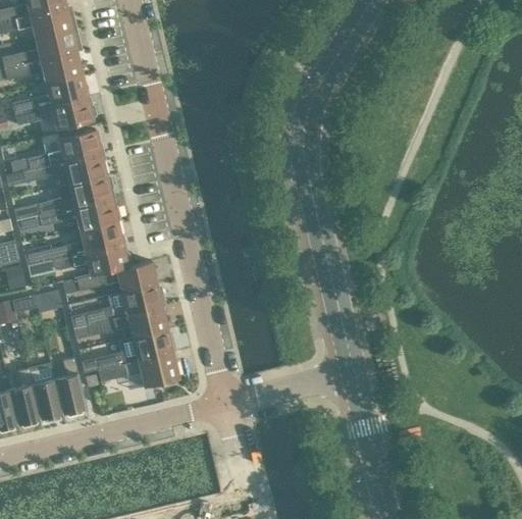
[(13,7),(0,9),(0,21),(67,6),(65,0),(25,0),(27,4),(13,7)]
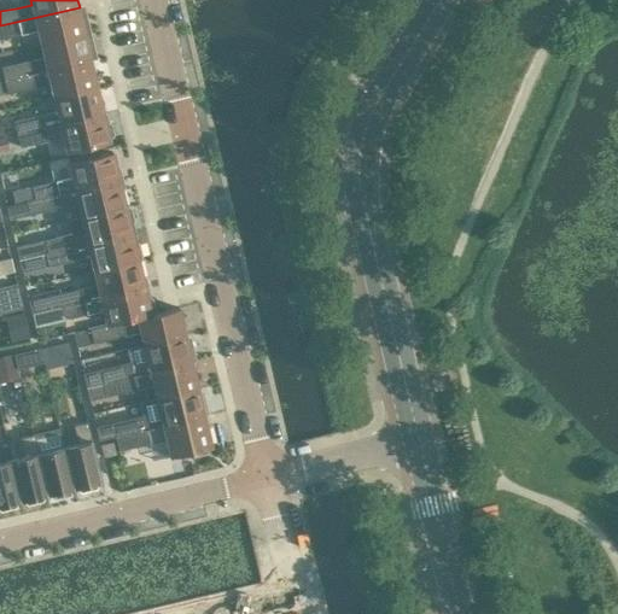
[(80,7),(0,25),(0,39),(22,35),(22,34),(38,30),(41,45),(86,34),(85,31),(87,30),(89,28),(87,18),(85,17),(82,18),(80,7)]
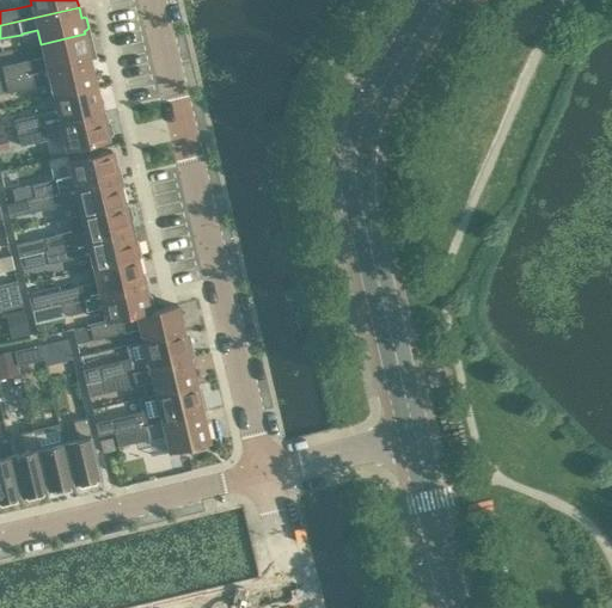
[(28,61),(2,67),(5,80),(91,60),(89,50),(91,49),(92,47),(91,37),(89,36),(85,37),(85,34),(41,44),(44,59),(28,62),(28,61)]
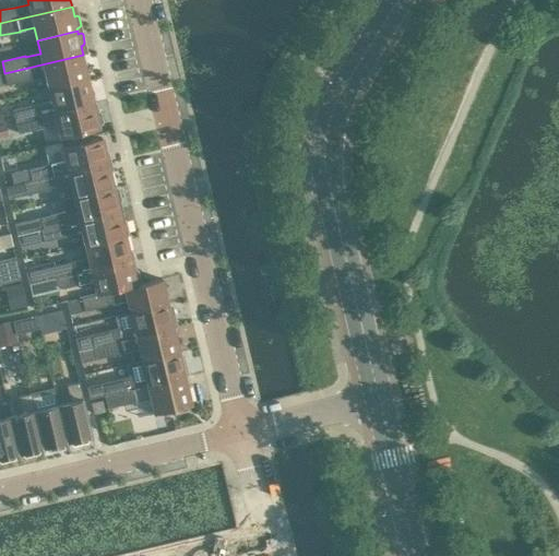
[(4,73),(0,74),(0,86),(8,85),(31,80),(46,75),(49,89),(88,80),(83,55),(4,73)]
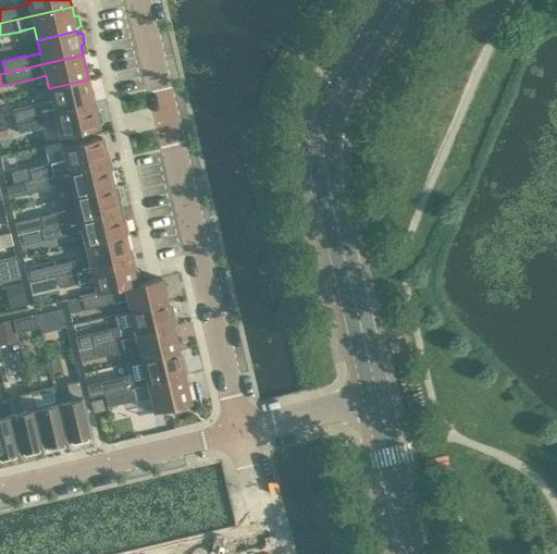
[(36,105),(13,110),(16,122),(94,103),(88,79),(49,88),(51,101),(37,105),(36,105)]
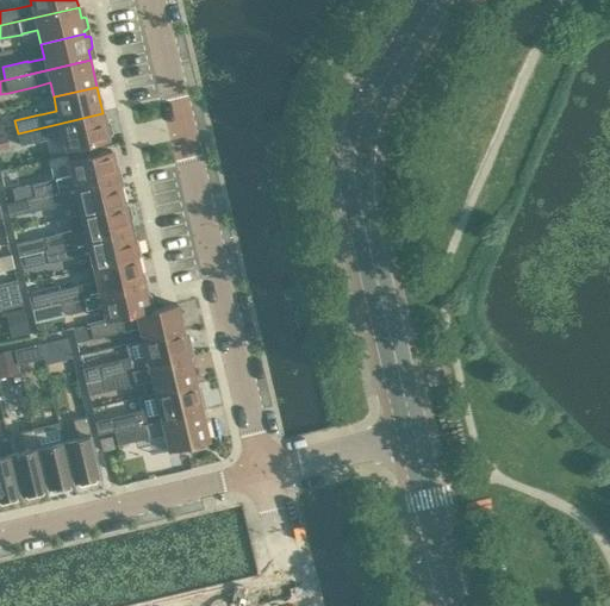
[(103,113),(18,133),(20,147),(47,141),(47,139),(62,136),(66,150),(110,141),(109,137),(111,136),(113,133),(111,124),(109,123),(105,123),(103,113)]
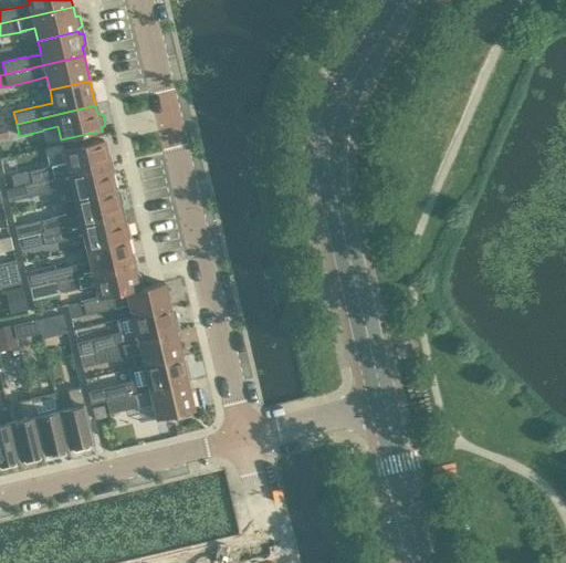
[(51,166),(30,171),(32,183),(32,184),(109,166),(104,141),(64,149),(66,164),(52,167),(51,166)]
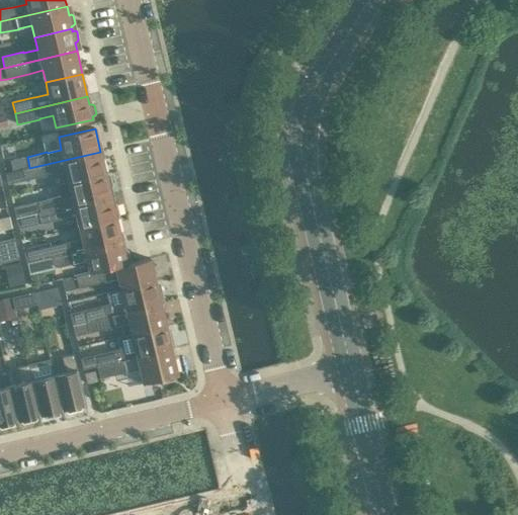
[(13,171),(6,173),(9,184),(24,181),(53,174),(66,170),(69,182),(106,174),(100,152),(29,168),(29,167),(21,169),(13,171)]
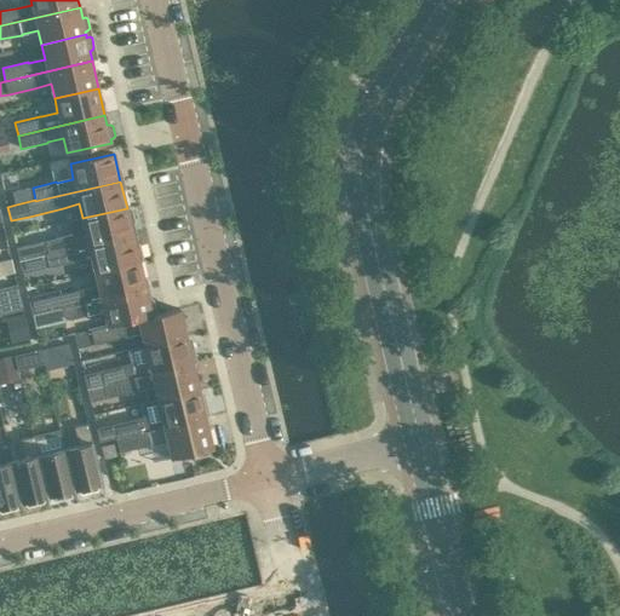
[(33,188),(12,193),(16,205),(26,202),(35,200),(33,188)]
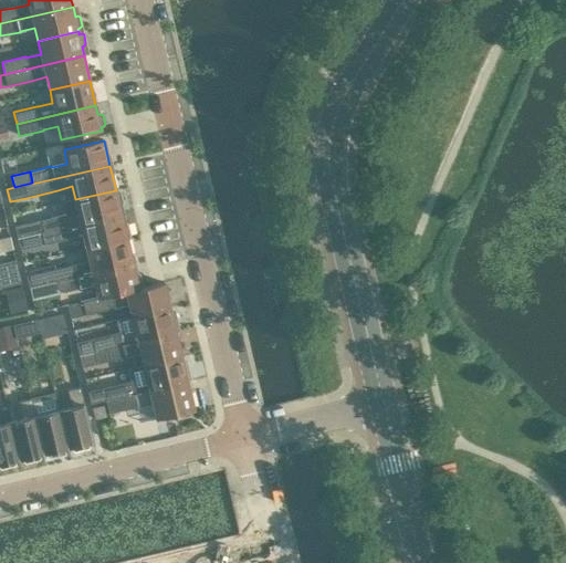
[(41,221),(17,227),(19,239),(122,215),(119,207),(123,206),(124,204),(121,193),(118,191),(116,191),(116,190),(75,199),(64,202),(67,215),(63,216),(41,221)]
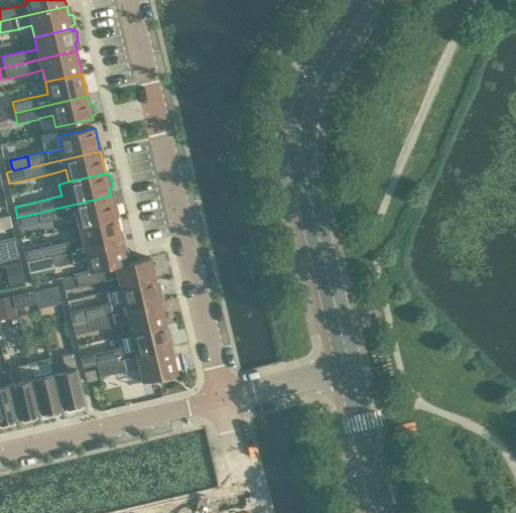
[(111,196),(17,218),(20,229),(41,224),(62,219),(62,218),(77,215),(80,227),(116,218),(119,217),(120,215),(117,205),(116,204),(113,205),(111,196)]
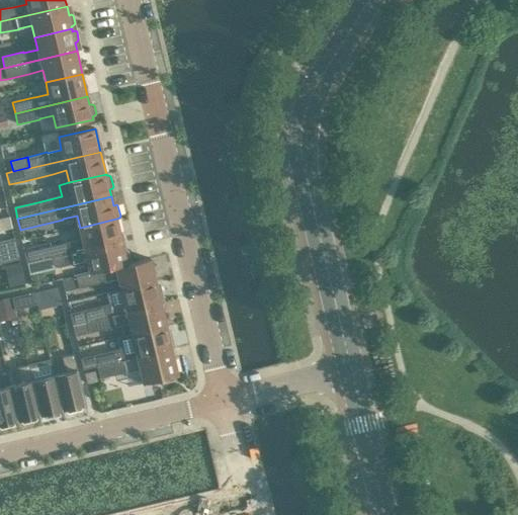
[(49,247),(25,252),(28,263),(51,258),(121,241),(116,219),(80,228),(83,240),(69,243),(69,242),(49,247)]
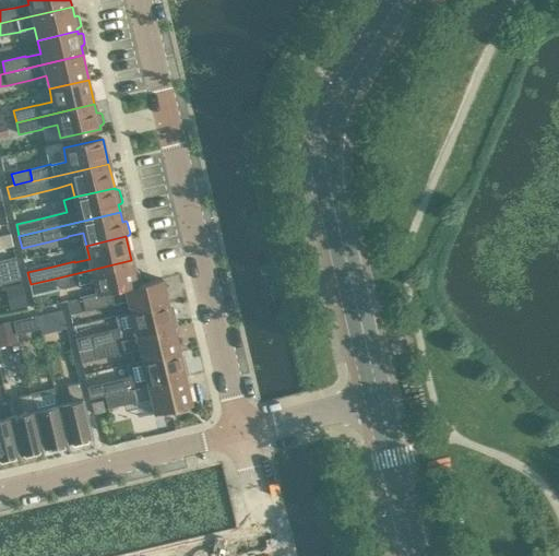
[(16,257),(2,261),(8,284),(22,281),(16,257)]
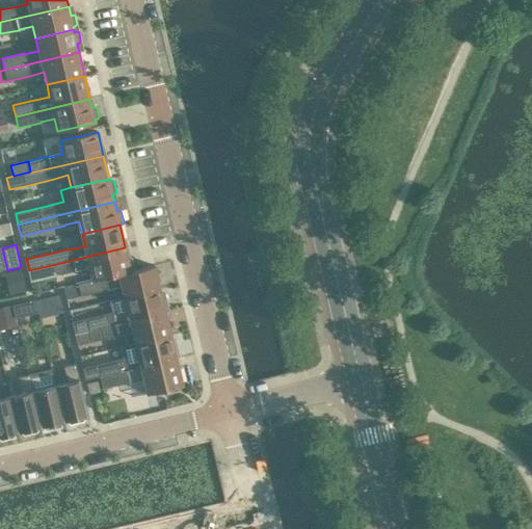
[(125,247),(52,265),(54,271),(59,275),(76,271),(76,270),(89,267),(92,281),(135,270),(132,258),(130,256),(127,257),(125,247)]
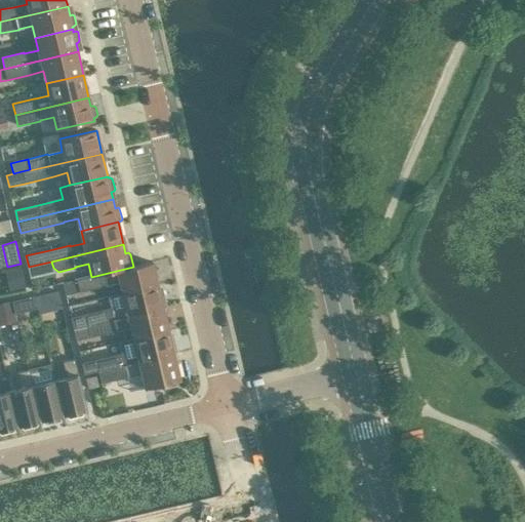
[(77,280),(64,284),(67,295),(80,292),(106,286),(120,283),(123,294),(159,286),(153,263),(142,266),(133,267),(91,277),(77,280)]
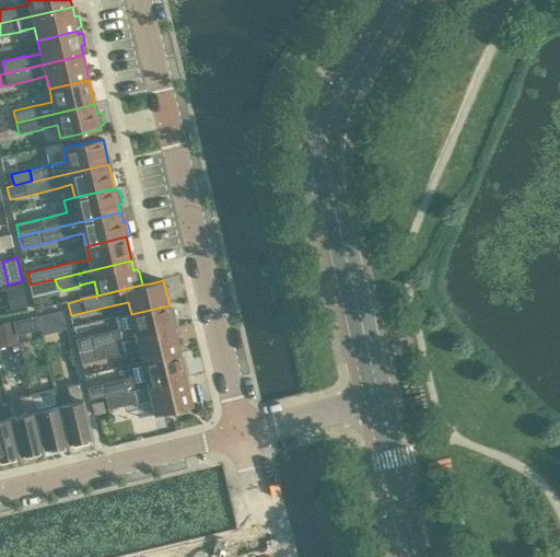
[(22,283),(6,288),(11,311),(27,306),(22,283)]
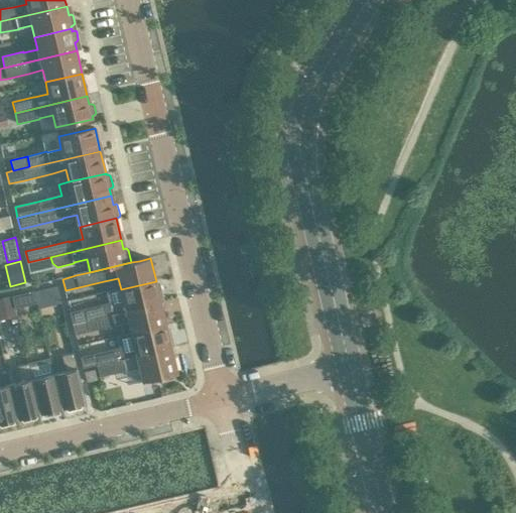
[(84,309),(71,312),(74,325),(87,321),(161,303),(159,294),(161,294),(162,292),(159,283),(158,282),(156,282),(156,281),(121,289),(107,292),(109,303),(84,309)]
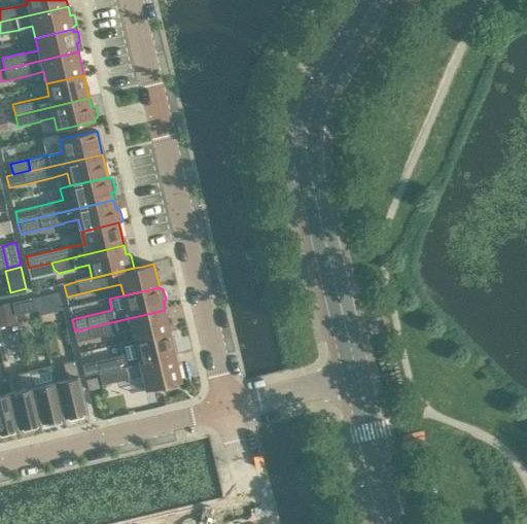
[(59,291),(35,298),(38,309),(62,304),(59,291)]
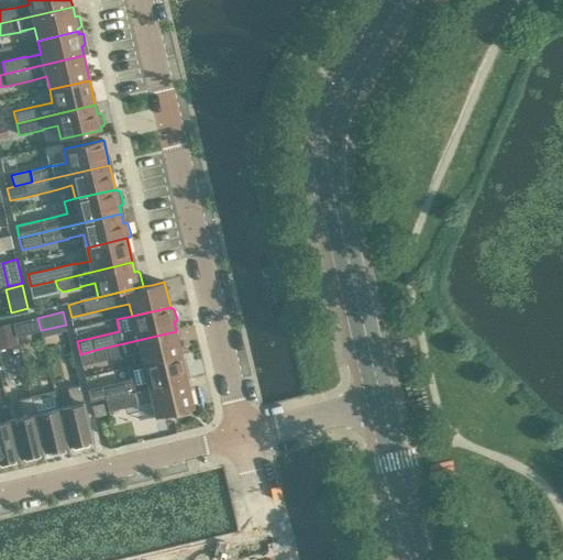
[(37,318),(13,324),(17,338),(41,331),(41,330),(37,318)]
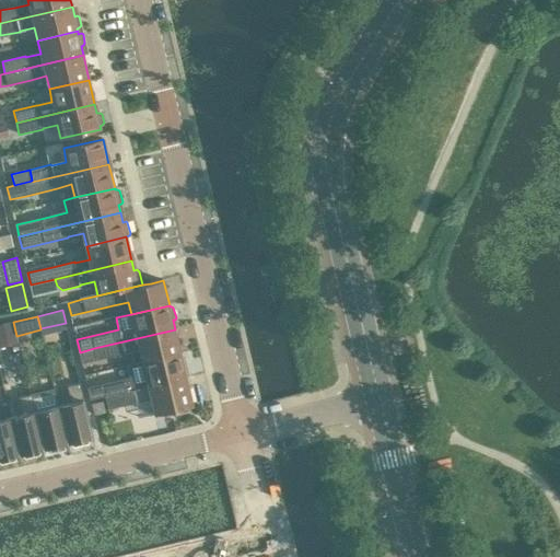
[(13,322),(0,324),(0,348),(19,345),(16,336),(13,322)]
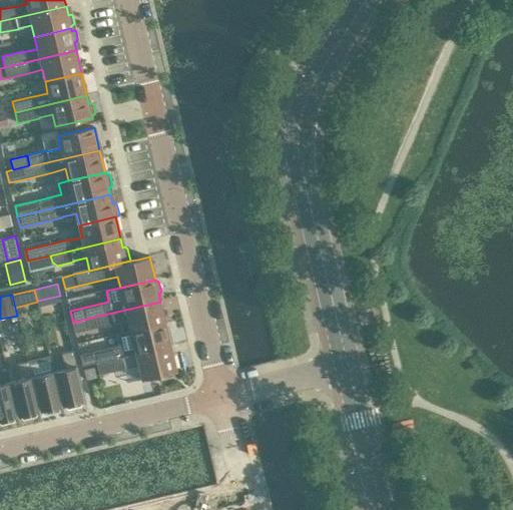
[(160,302),(86,319),(89,331),(114,325),(114,324),(127,321),(130,332),(165,324),(160,302)]
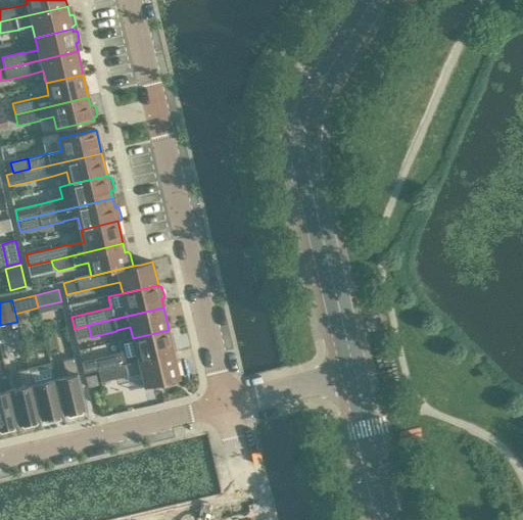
[(96,360),(82,362),(85,372),(98,369),(98,370),(174,352),(172,344),(174,343),(175,342),(173,332),(171,331),(169,331),(169,330),(133,338),(119,342),(122,353),(96,360)]
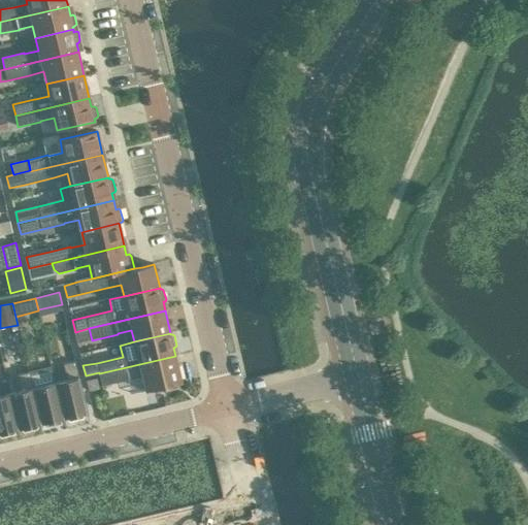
[(175,356),(99,373),(102,385),(128,379),(142,375),(145,391),(163,387),(164,389),(166,391),(178,388),(179,386),(178,383),(182,382),(175,356)]
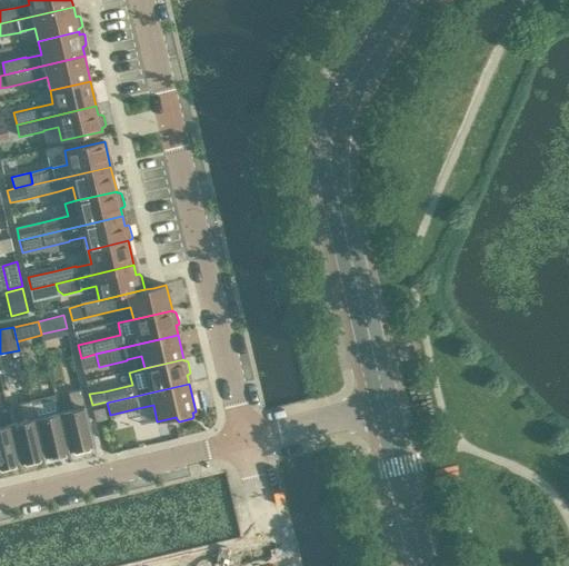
[(72,410),(60,413),(69,452),(78,449),(81,453),(89,450),(91,446),(95,445),(81,389),(69,393),(72,410)]
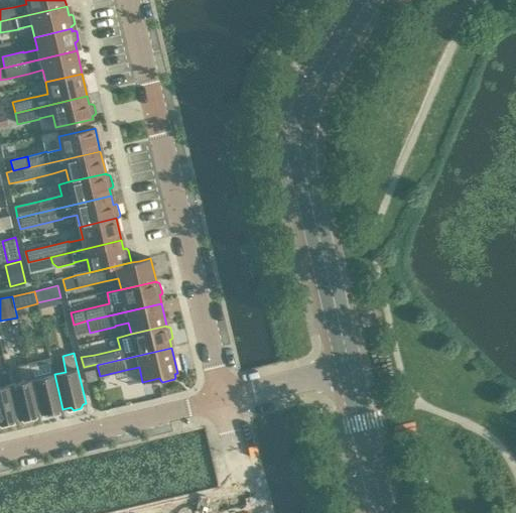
[(39,361),(28,364),(40,414),(42,413),(46,417),(53,415),(54,410),(62,409),(54,374),(43,377),(39,361)]
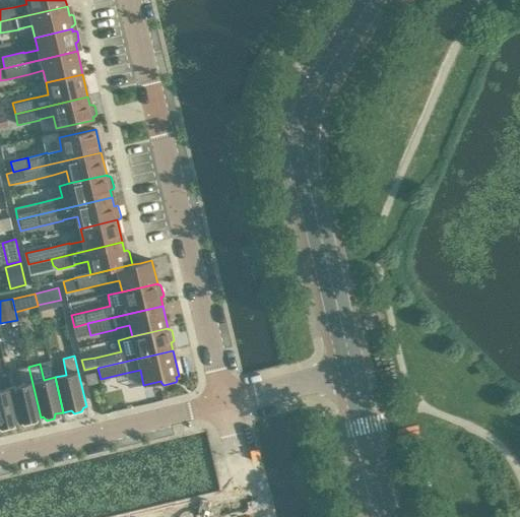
[(21,385),(10,388),(18,423),(26,421),(29,424),(37,423),(38,417),(41,417),(28,367),(17,370),(21,385)]
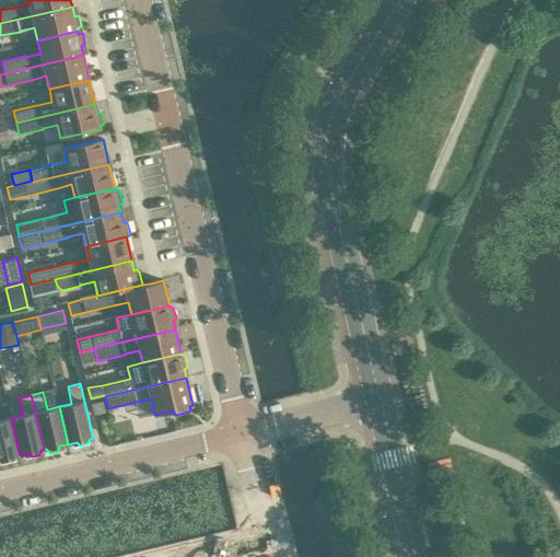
[(103,402),(92,404),(94,415),(105,413),(103,402)]
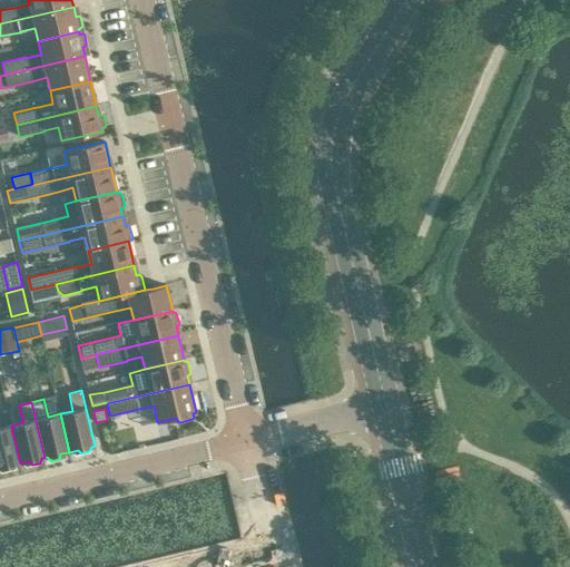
[(0,470),(1,472),(10,470),(11,466),(20,463),(11,426),(0,428),(0,470)]
